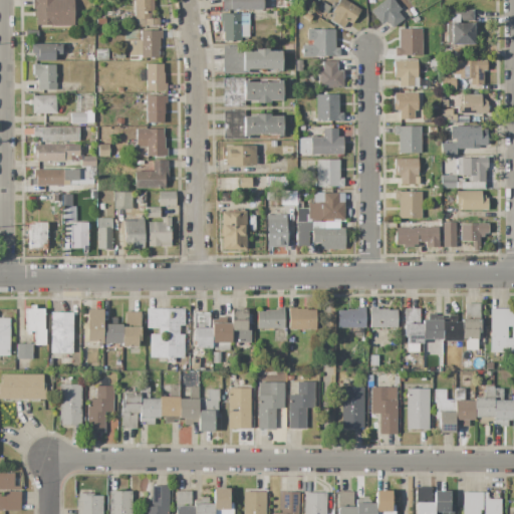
[(73,0),(74,27),(35,27),(35,10),(33,10),(33,0),(73,0)]
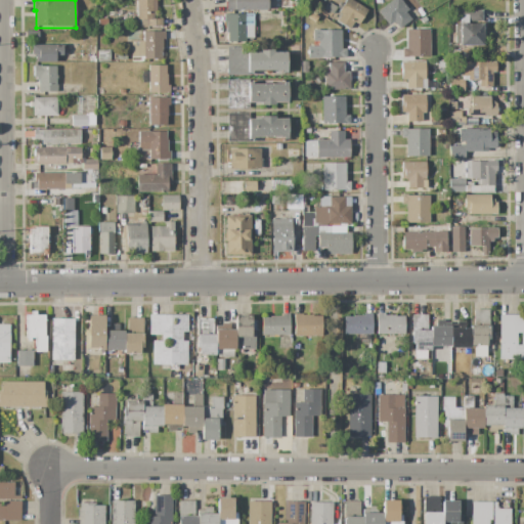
[(136,0),(157,0),(157,19),(162,19),(162,27),(132,27),(132,20),(136,20),(136,0)]
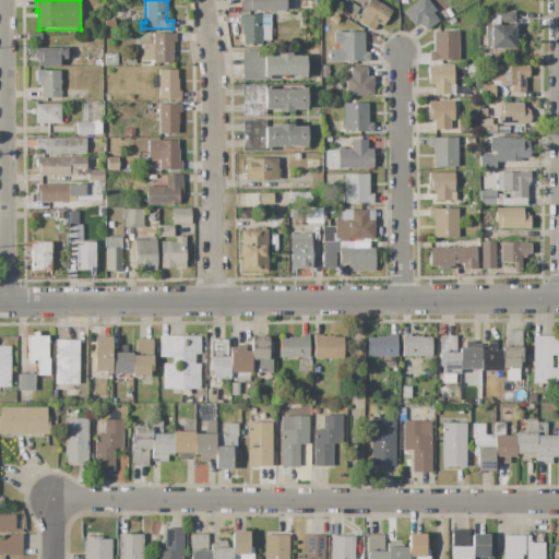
[(285,0),(285,11),(253,11),(253,12),(241,12),(241,0),(285,0)]
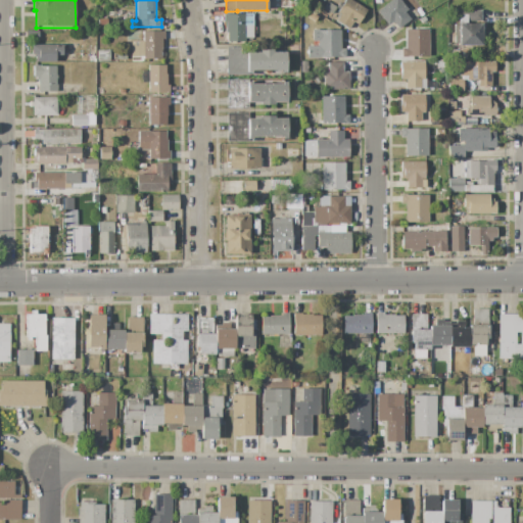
[(344,0),(349,0),(367,10),(359,25),(353,21),(348,30),(336,21),(340,14),(338,12),(339,10),(336,8),(339,3),(342,5),(344,0)]
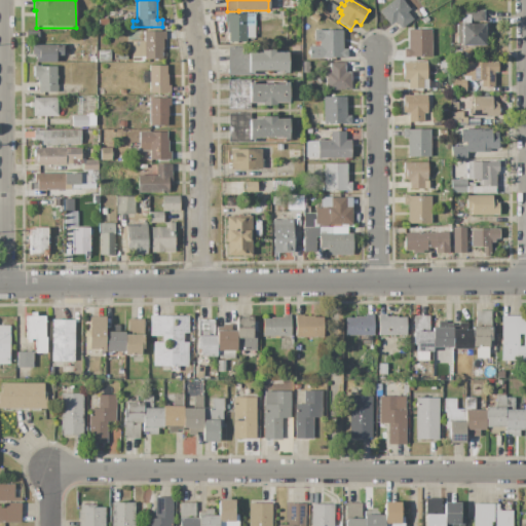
[(380,11),(393,0),(403,0),(410,9),(407,11),(410,15),(409,16),(412,20),(401,29),(395,22),(390,25),(380,11)]
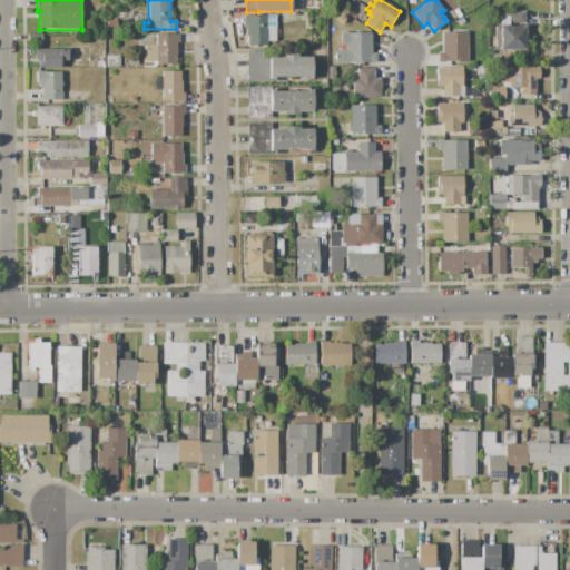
[(352,9),(356,2),(366,8),(362,15),(352,9)]
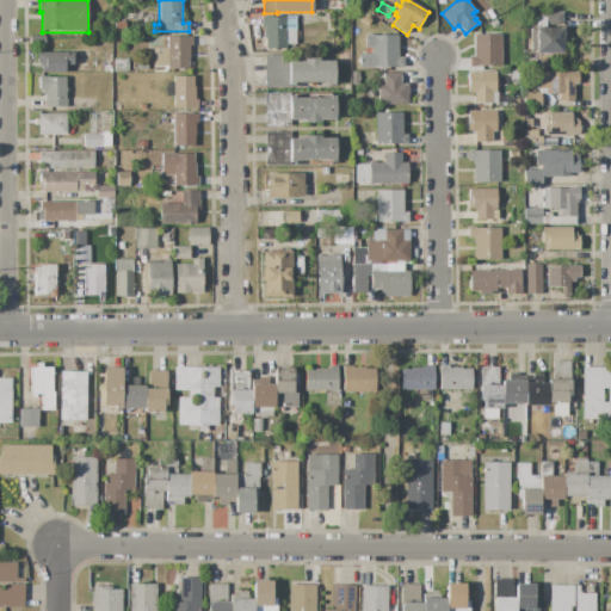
[(535,13),(562,13),(562,54),(535,54),(535,51),(530,51),(530,29),(535,29),(535,13)]
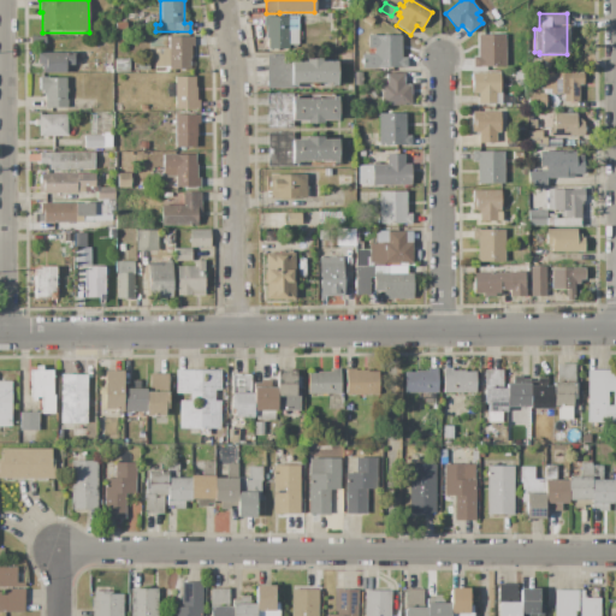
[(362,21),(366,15),(374,19),(371,27),(362,21)]
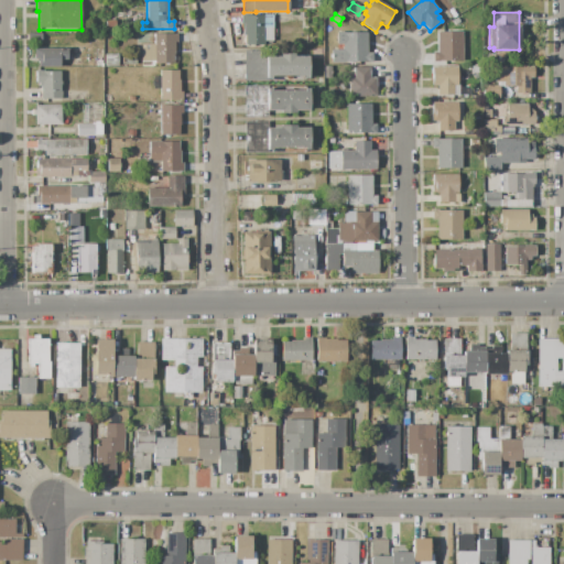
[(240,15),(263,15),(263,28),(273,28),(273,42),(263,42),(263,45),(243,45),(243,43),(241,43),(241,34),(243,34),(243,24),(240,24),(240,15)]
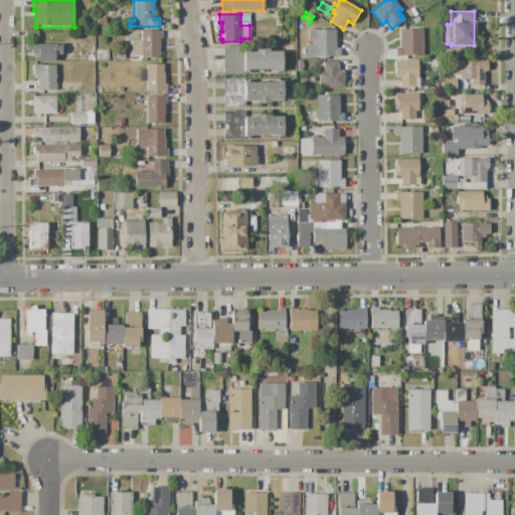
[(307,29),(335,29),(335,47),(341,47),(341,57),(333,57),(333,56),(314,56),(314,57),(302,57),(302,45),(313,45),(313,42),(307,42),(307,29)]
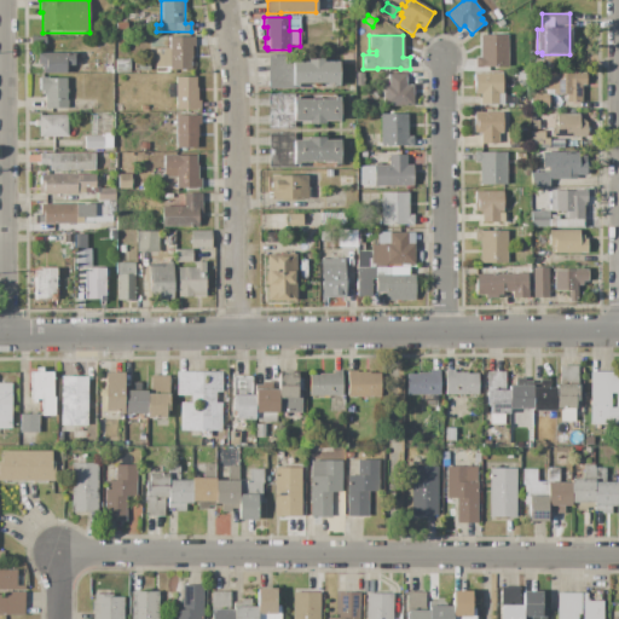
[(475,57),(480,57),(480,35),(508,35),(508,67),(481,67),(481,68),(475,68),(475,57)]
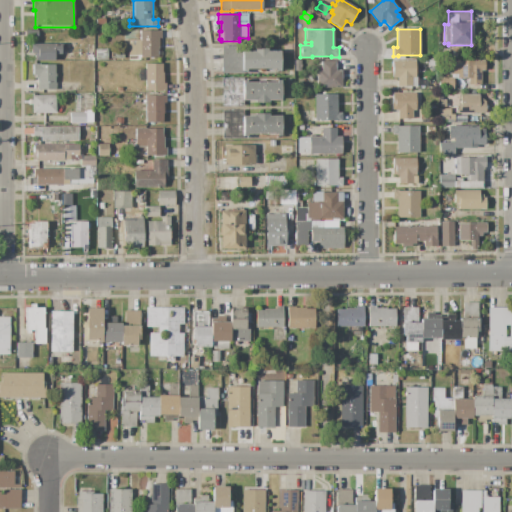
[(25,30),(38,30),(38,38),(25,39),(25,30)]
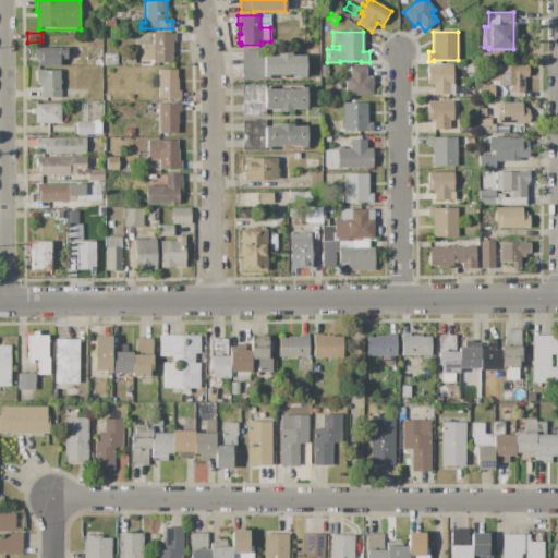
[(152,34),(176,34),(176,43),(172,43),(173,53),(171,53),(171,56),(173,56),(173,60),(171,60),(171,63),(152,63),(150,60),(138,60),(138,44),(153,44),(153,38),(152,38),(152,34)]
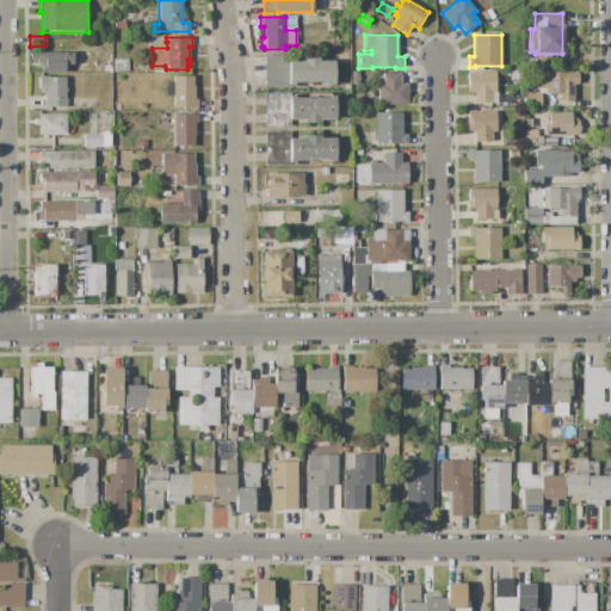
[(37,53),(66,53),(73,53),(73,65),(65,65),(65,73),(41,73),(41,65),(37,65),(37,53)]
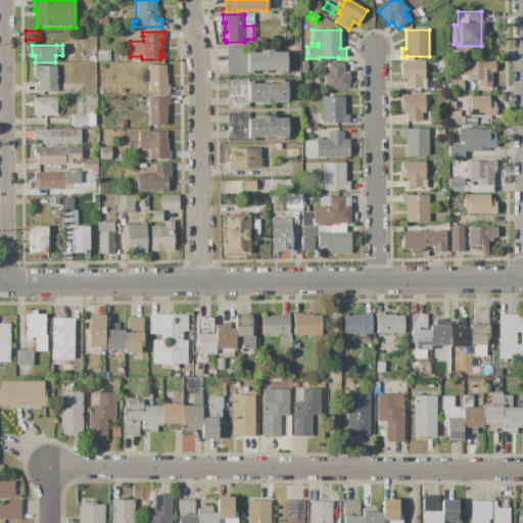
[(226,48),(247,48),(247,52),(259,52),(259,49),(273,49),(273,52),(286,52),(286,73),(280,73),(280,70),(252,70),(252,73),(247,73),(247,76),(226,76),(226,48)]
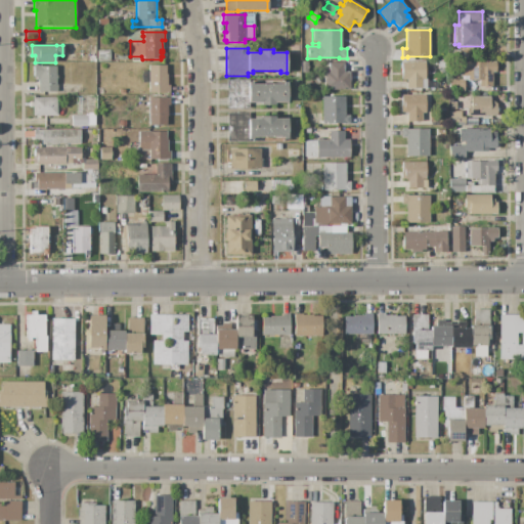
[(97,50),(110,50),(110,61),(97,61),(97,50)]
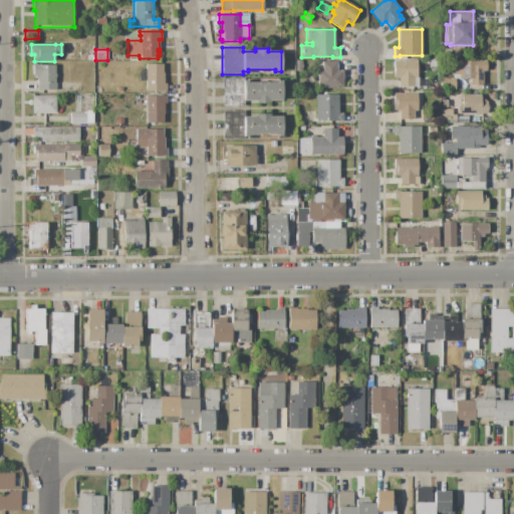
[(113,50),(123,50),(123,59),(113,59),(113,50)]
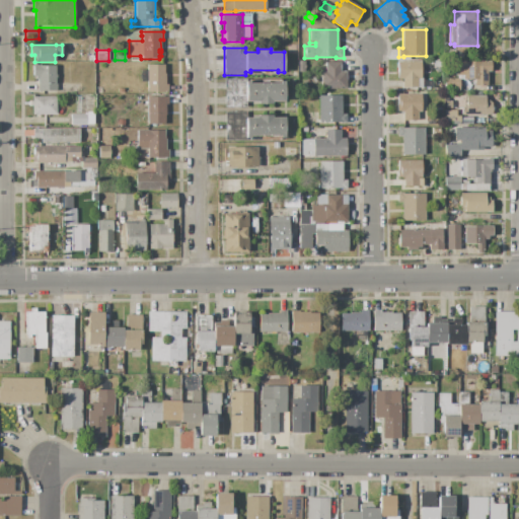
[(321,72),(325,72),(325,62),(341,62),(341,72),(347,72),(347,89),(321,89),(321,72)]
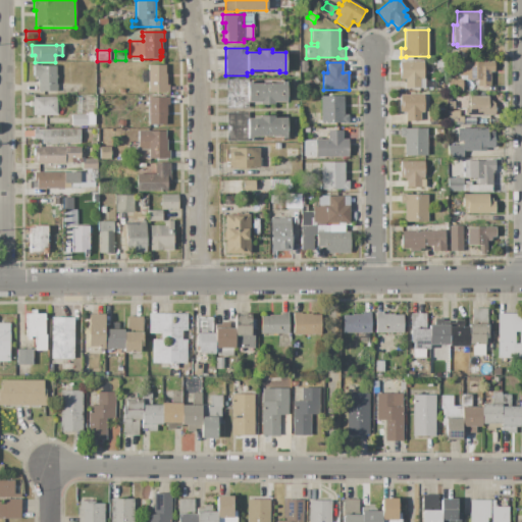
[(399,62),(424,62),(424,77),(425,77),(425,89),(405,89),(405,80),(399,80),(399,62)]
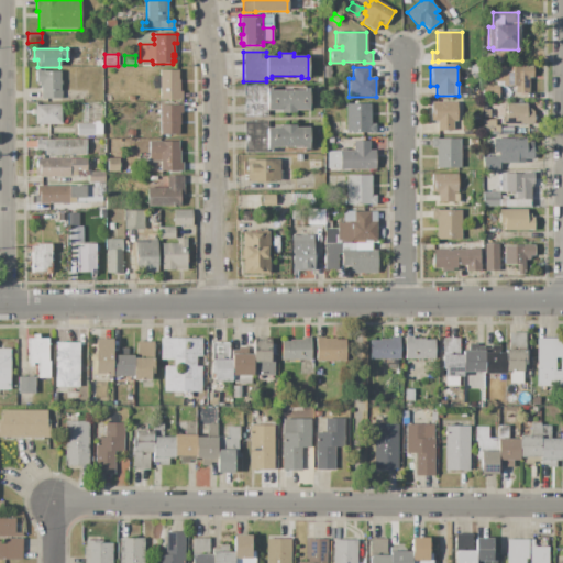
[(493,67),(533,67),(533,78),(528,78),(528,94),(514,92),(514,86),(501,86),(501,81),(493,81),(493,67)]
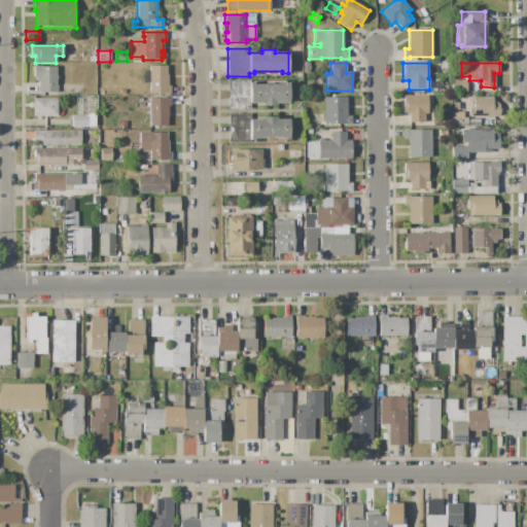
[(34,66),(57,65),(57,75),(58,79),(57,79),(57,83),(58,83),(58,92),(38,93),(38,81),(36,81),(36,78),(34,78),(34,66)]
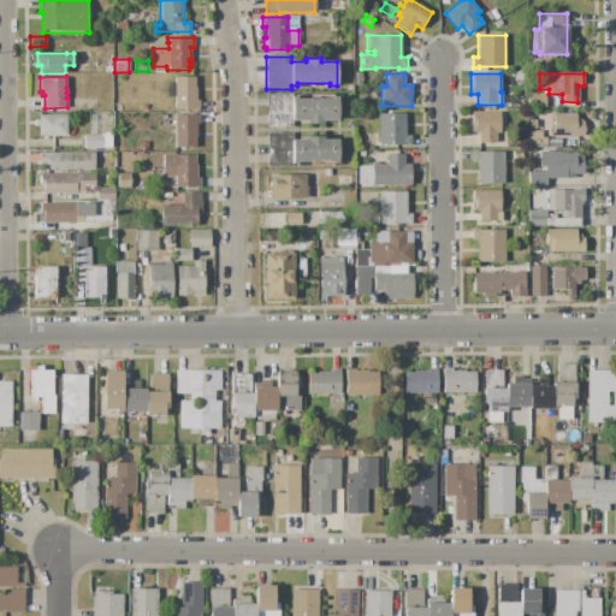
[(175,77),(195,77),(195,87),(196,87),(196,100),(200,100),(200,110),(175,110),(175,98),(167,98),(167,83),(175,83),(175,77)]
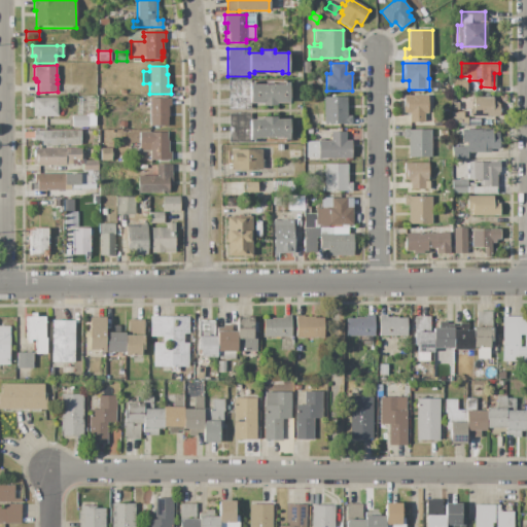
[(227,80),(250,80),(250,82),(253,82),(253,84),(284,84),(284,82),(289,82),(289,104),(276,104),(276,106),(262,106),(262,104),(250,104),(250,109),(227,109),(227,80)]
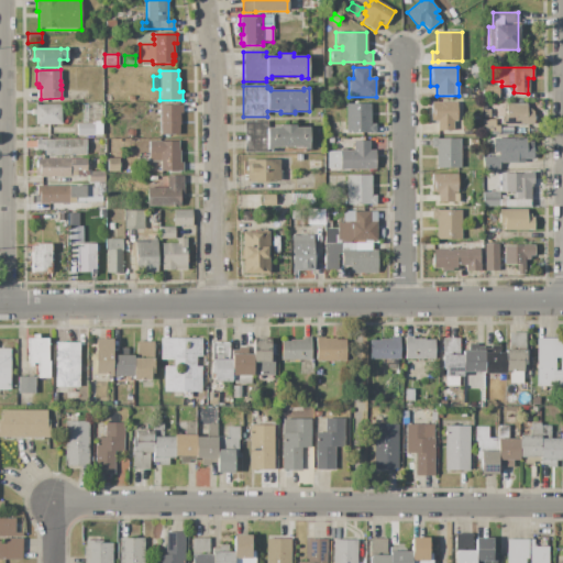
[(482,86),(499,86),(498,99),(482,99),(482,86)]
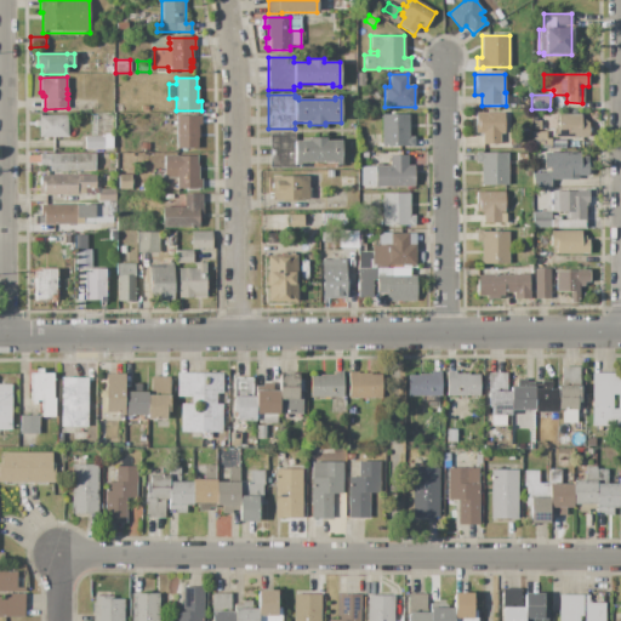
[(476,113),(505,113),(503,134),(500,134),(500,144),(482,144),(482,134),(476,134),(476,113)]
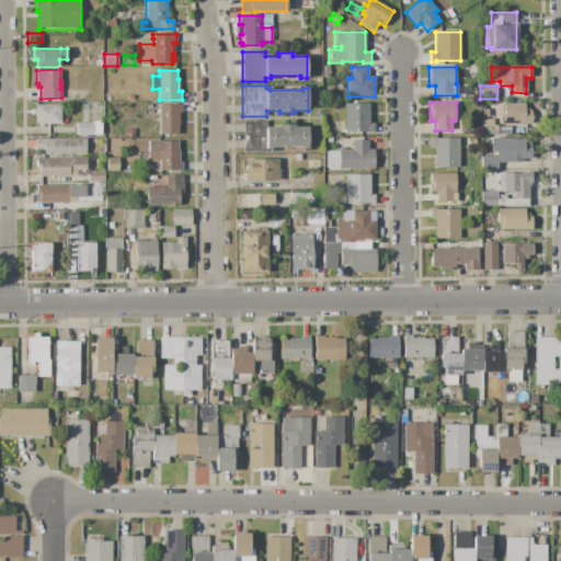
[(500,116),(504,116),(504,103),(524,103),(524,109),(531,109),(531,124),(500,124),(500,116)]
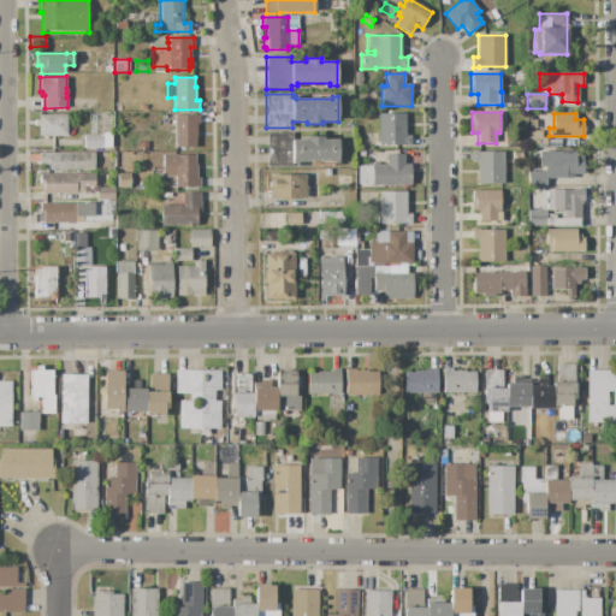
[(378,114),(404,114),(404,135),(410,135),(410,147),(404,147),(404,146),(378,146),(378,114)]
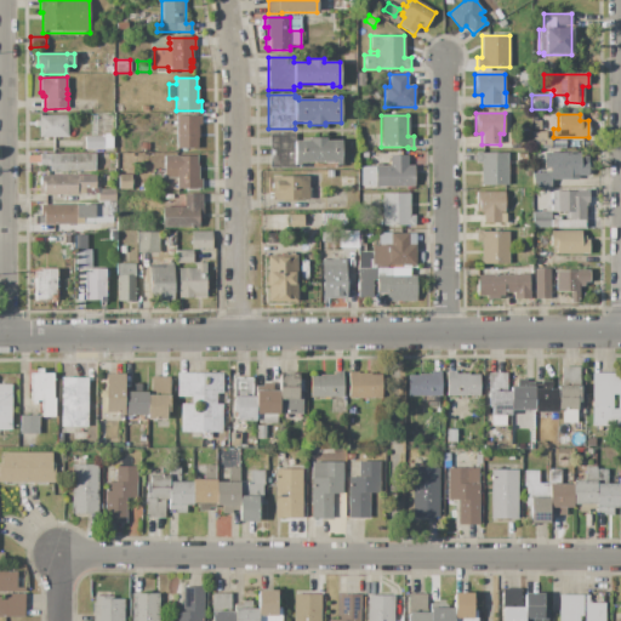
[(39,117),(68,117),(68,137),(47,137),(47,141),(44,141),(44,137),(39,137),(39,127),(34,127),(34,121),(39,121),(39,117)]
